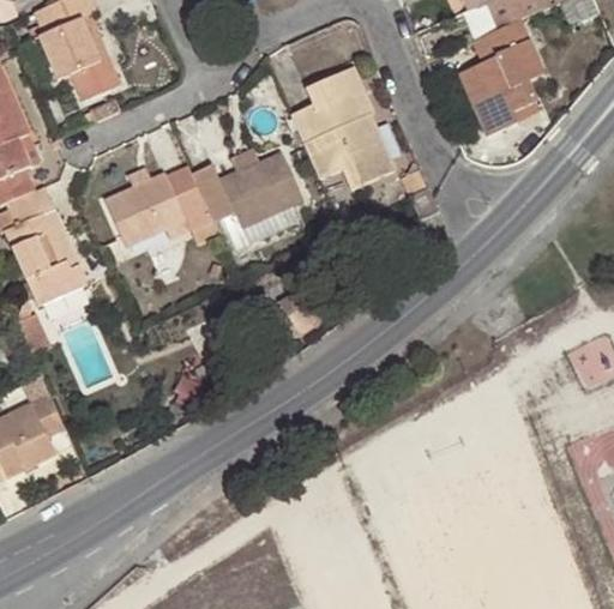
[(95,8),(91,0),(55,0),(29,12),(56,77),(71,72),(82,98),(120,80),(109,54),(100,59),(91,38),(100,35),(90,12),(95,8)]
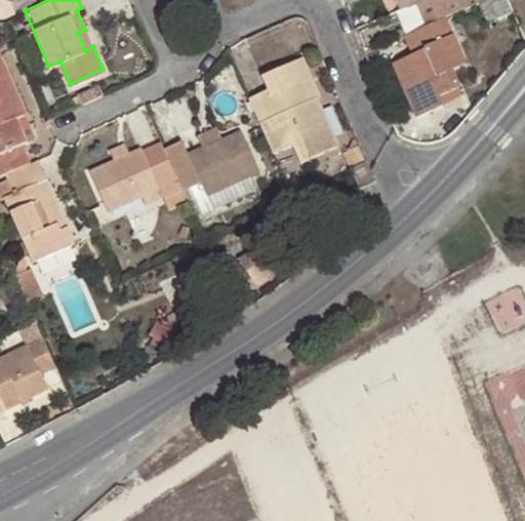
[(394,0),(399,11),(405,8),(401,0),(394,0)]
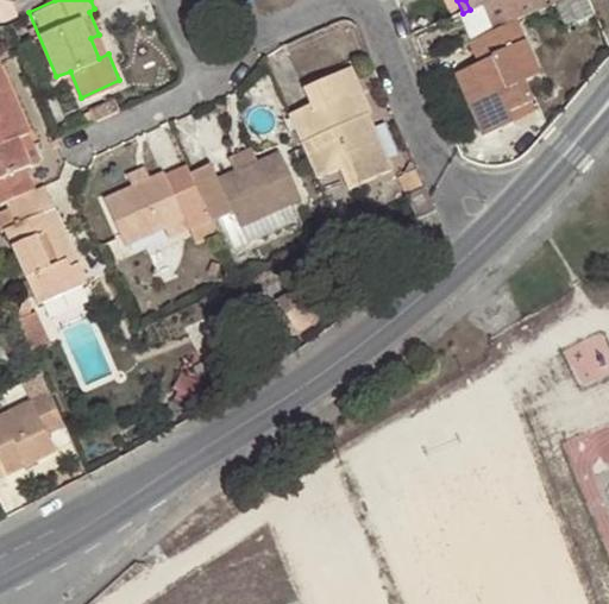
[(481,5),(491,31),(515,21),(529,16),(522,0),(465,0),(470,10),(481,5)]
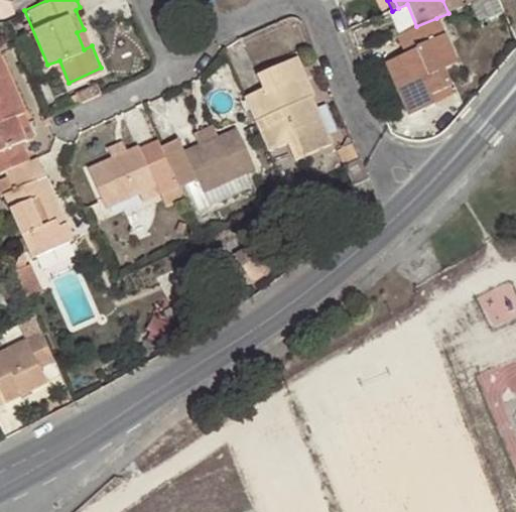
[(407,4),(398,8),(408,30),(416,26),(407,4)]
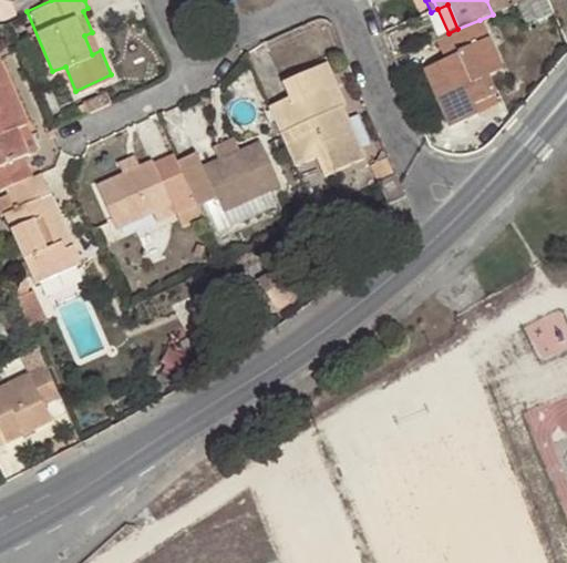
[(449,33),(434,40),(444,60),(424,69),(450,126),(476,115),(472,105),(494,95),(486,80),(503,72),(480,20),(457,29),(449,33)]
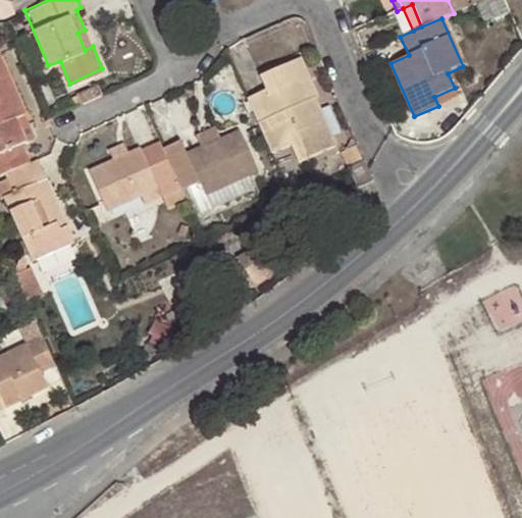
[(85,30),(77,33),(85,50),(93,46),(85,30)]
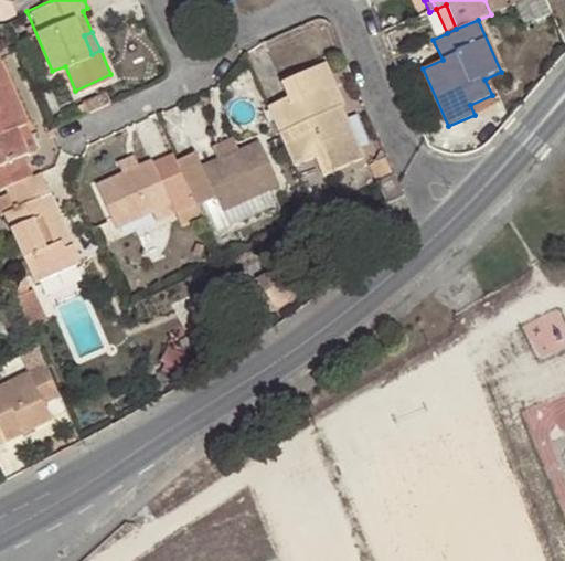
[(0,187),(4,186),(32,173),(23,154),(28,151),(16,126),(28,122),(0,59),(0,187)]
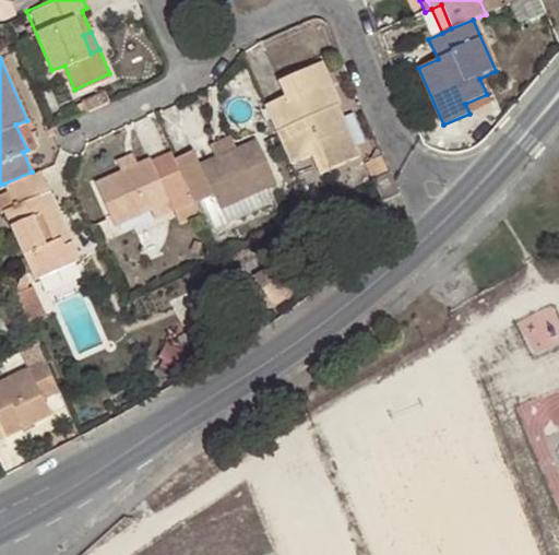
[(284,95),(264,104),(290,163),(310,155),(318,172),(358,153),(335,104),(339,103),(320,60),(277,79),(284,95)]
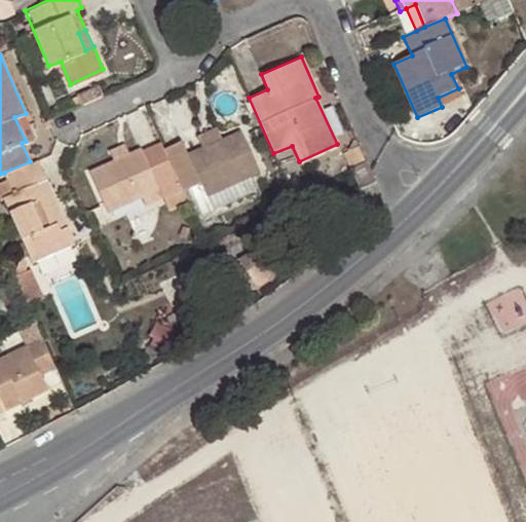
[(462,98),(458,88),(438,98),(442,107),(462,98)]
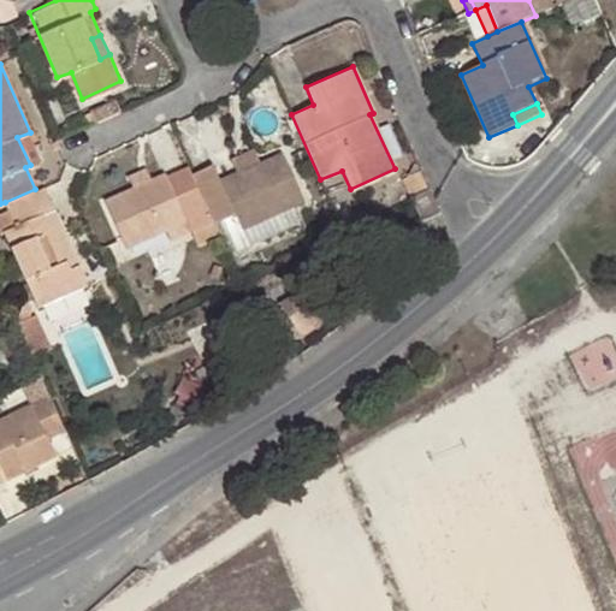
[(42,159),(30,132),(17,137),(30,165),(42,159)]
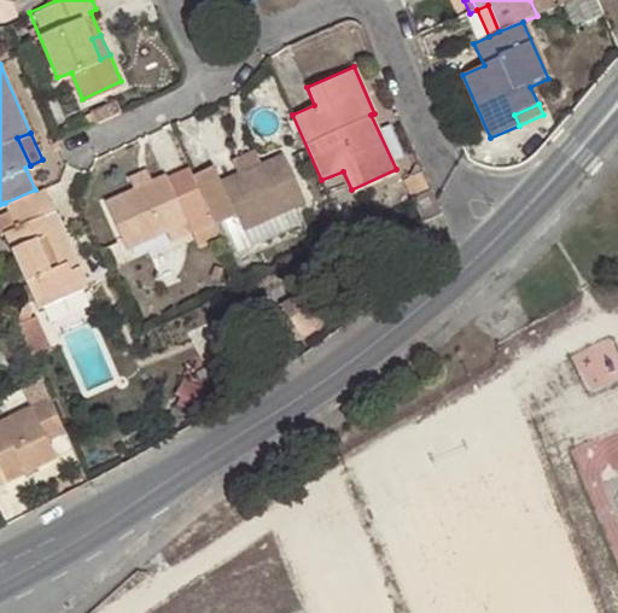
[(239,173),(261,163),(254,145),(232,155),(239,173)]
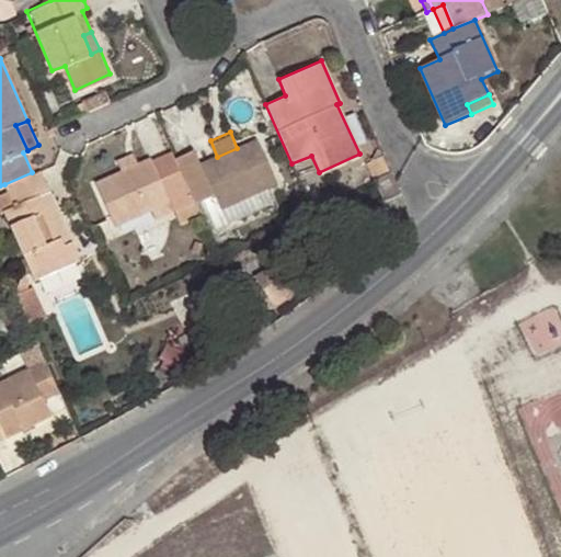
[(195,201),(196,204),(215,195),(219,207),(276,182),(258,138),(237,148),(217,157),(201,163),(194,150),(175,158),(195,201)]
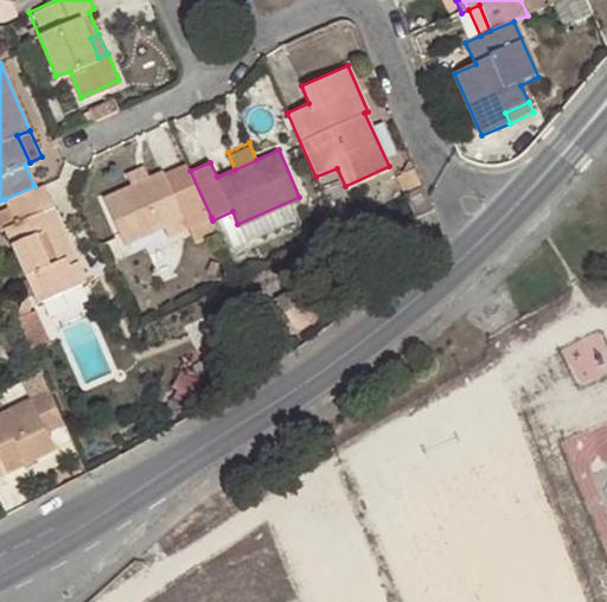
[(190,171),(186,162),(165,173),(164,168),(148,175),(132,184),(104,196),(126,242),(164,224),(184,216),(190,226),(211,217),(190,171)]
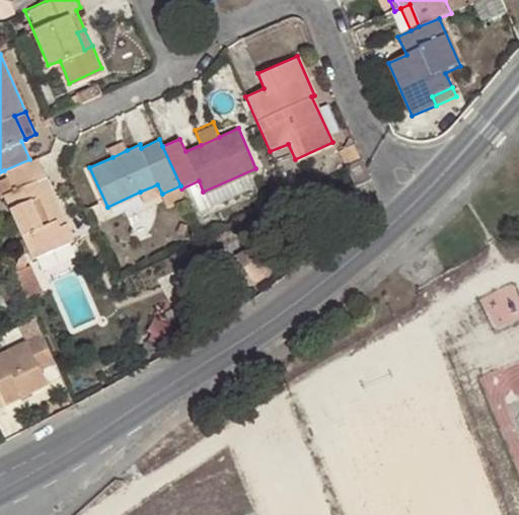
[(113,157),(127,150),(124,140),(108,147),(113,157)]
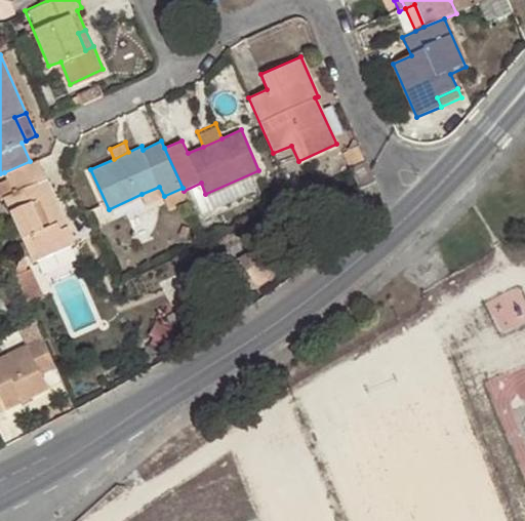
[(53,192),(38,157),(30,161),(4,172),(12,192),(3,196),(31,261),(74,241),(68,225),(65,226),(51,193),(53,192)]
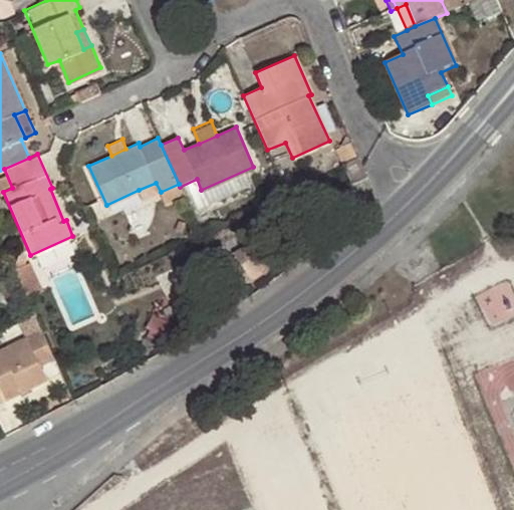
[(144,199),(161,192),(156,183),(139,190),(144,199)]
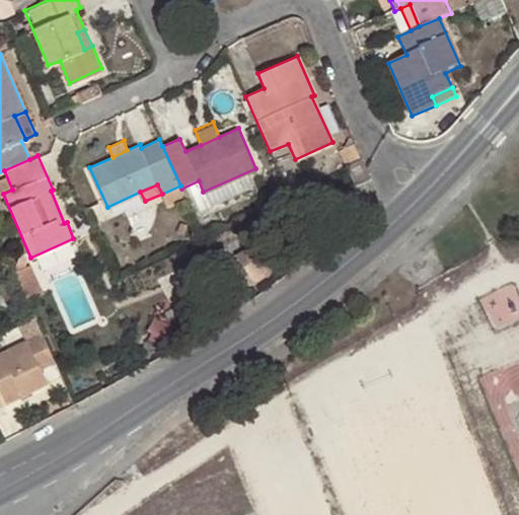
[(241,266),(250,283),(281,266),(267,239),(250,247),(255,258),(241,266)]
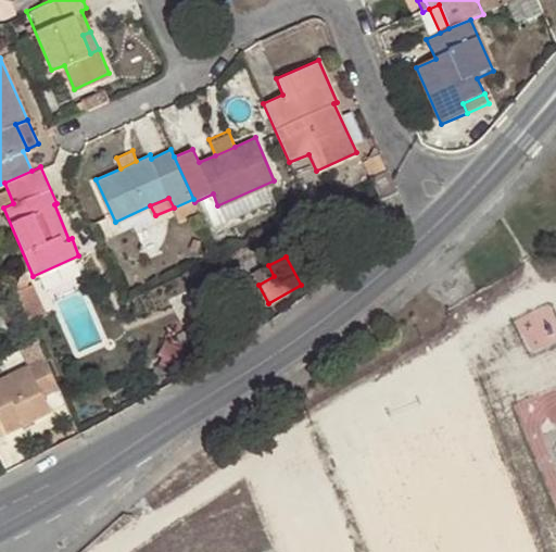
[(101,341),(96,313),(71,317),(75,346),(101,341)]
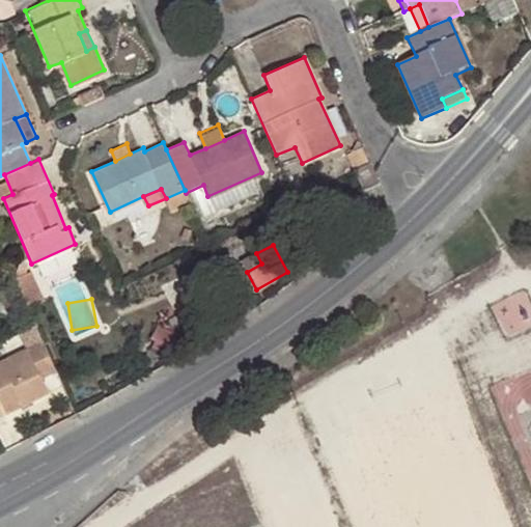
[(0,413),(48,389),(42,378),(56,370),(42,340),(0,361),(0,413)]
